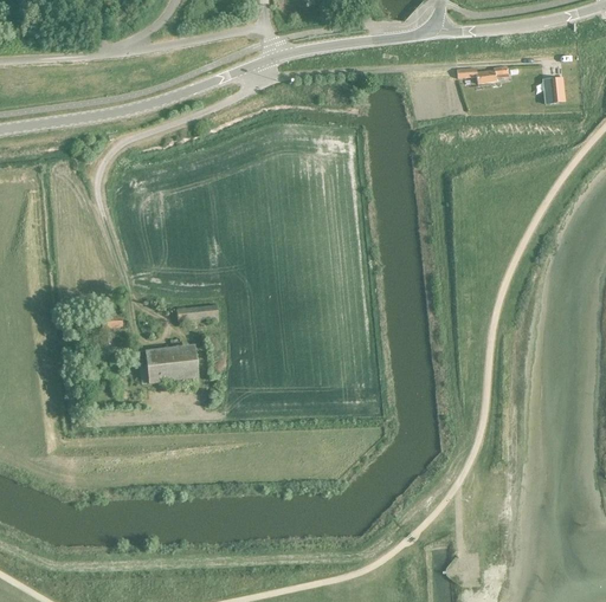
[(476,76),(477,83),(496,79),(495,75),(507,72),(505,65),(494,66),(494,69),(476,71),(476,70),(472,70),(471,66),(456,68),(457,77),(476,76)]
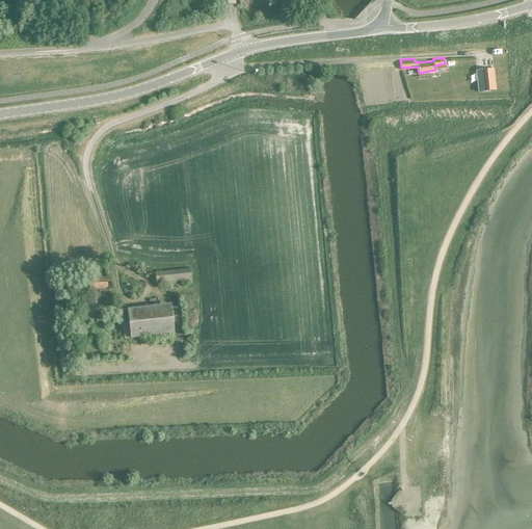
[(484,68),(476,69),(476,71),(478,90),(495,88),(493,67),(484,68)]
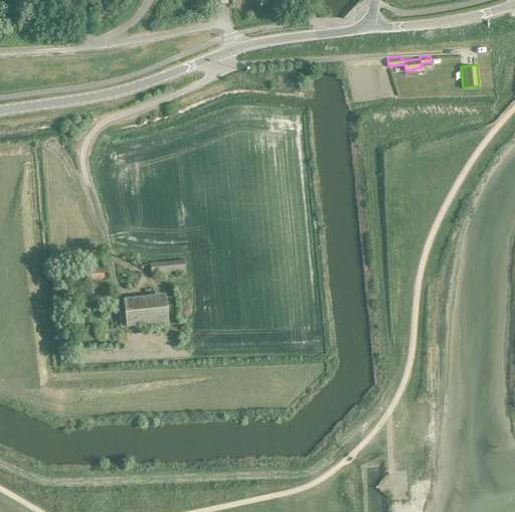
[(180,274),(186,274),(185,259),(150,263),(151,272),(180,270),(180,274)]
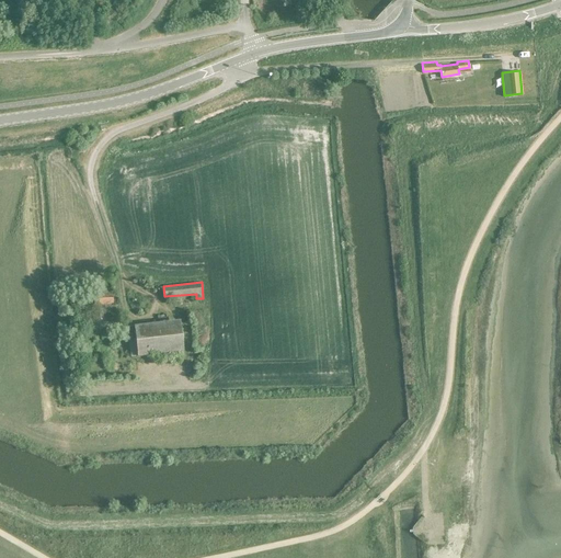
[(94,304),(114,302),(113,292),(94,293),(94,304)]
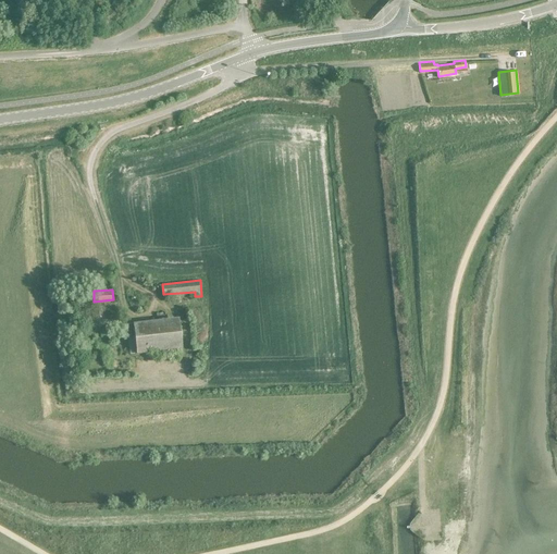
[(99,320),(110,319),(109,315),(104,316),(103,306),(95,307),(96,317),(99,317),(99,320)]
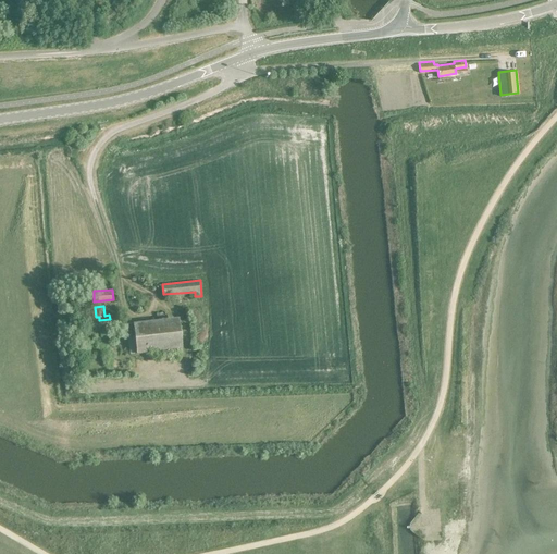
[(147,320),(134,321),(137,352),(150,351),(147,320)]
